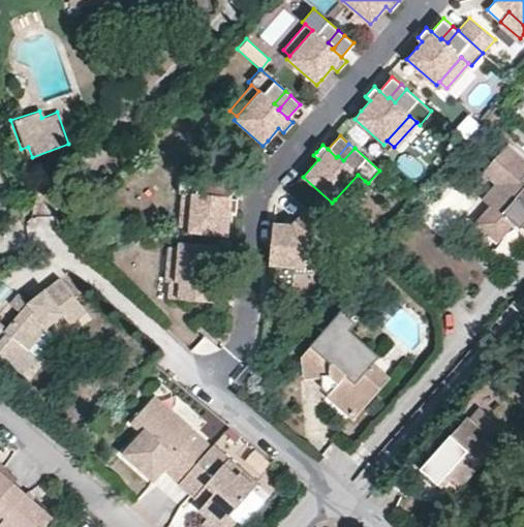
[(523,190),(512,181),(518,174),(523,166),(523,165),(499,145),(476,171),(490,183),(476,198),(485,207),(469,224),(492,243),(509,224),(515,229),(518,224),(523,217),(523,190)]
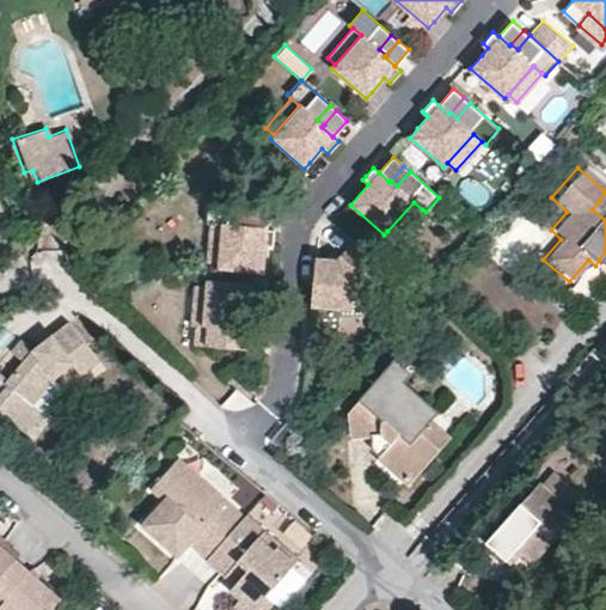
[(605,207),(599,201),(592,209),(605,220),(605,207)]
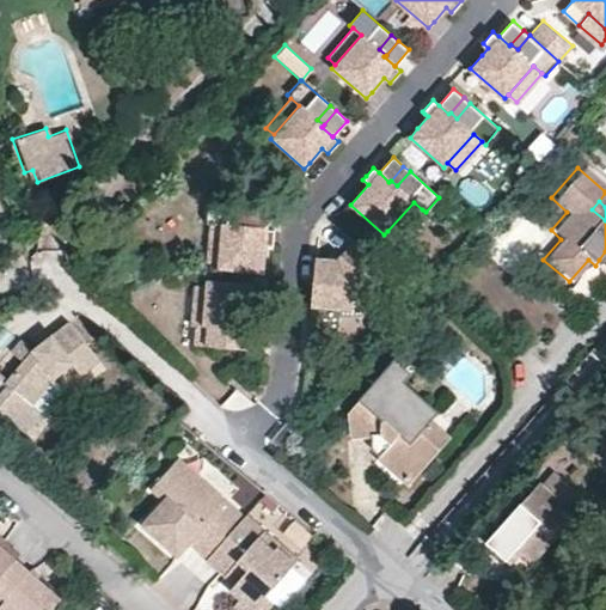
[(396,238),(422,209),(414,202),(387,231),(396,238)]
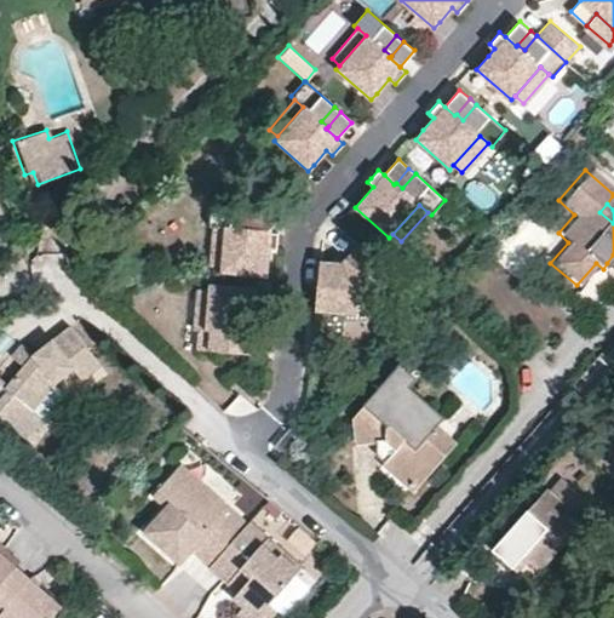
[(247,210),(208,207),(206,227),(212,228),(223,228),(219,268),(218,273),(264,278),(265,262),(267,250),(274,250),(275,235),(268,234),(254,233),(254,230),(246,229),(247,210)]
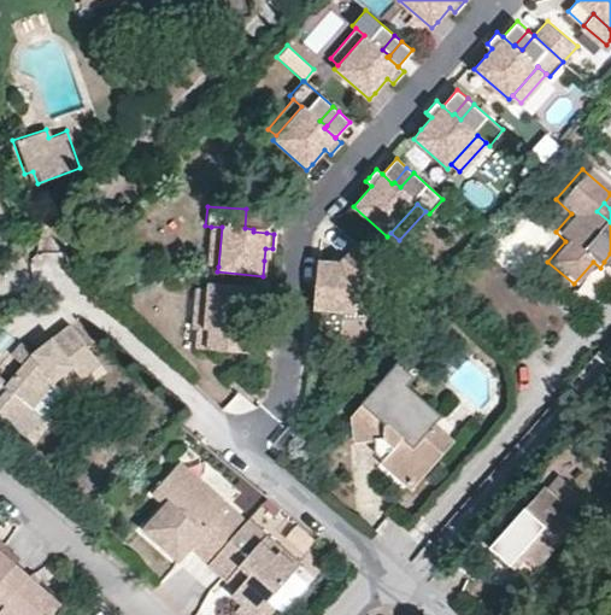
[(254,210),(246,209),(245,228),(253,229),(254,210)]
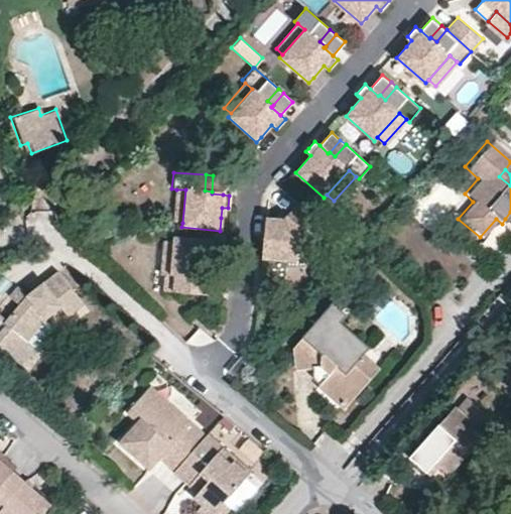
[(212,191),(212,194),(223,195),(225,176),(213,175),(212,191)]
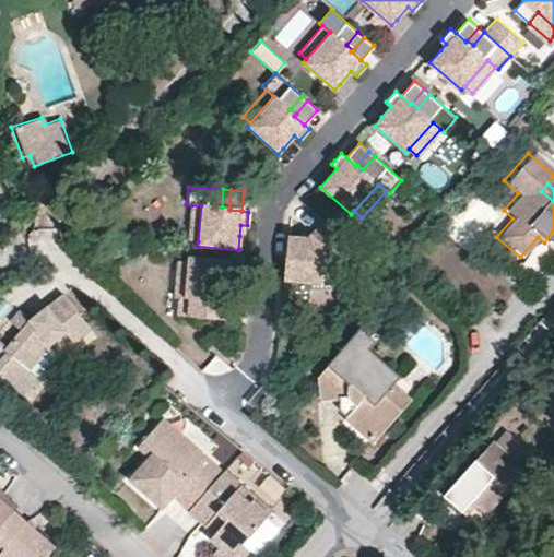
[(201,205),(191,205),(188,240),(198,241),(201,205)]
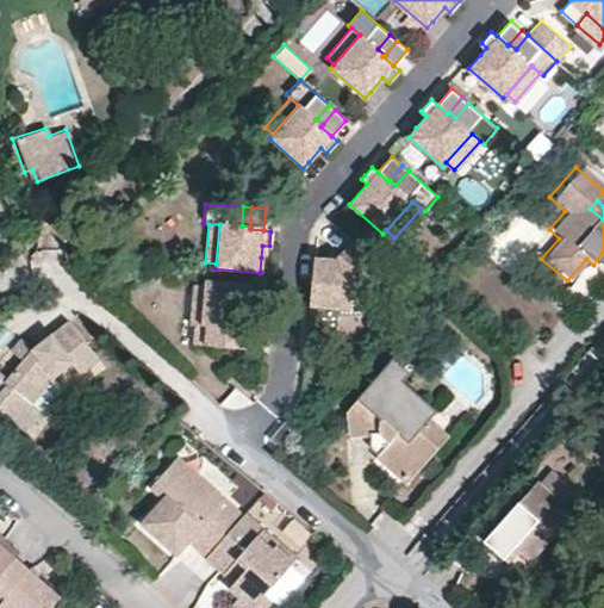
[(367,281),(380,267),(352,242),(335,260),(312,258),(310,296),(309,308),(348,311),(349,298),(365,280),(367,281)]
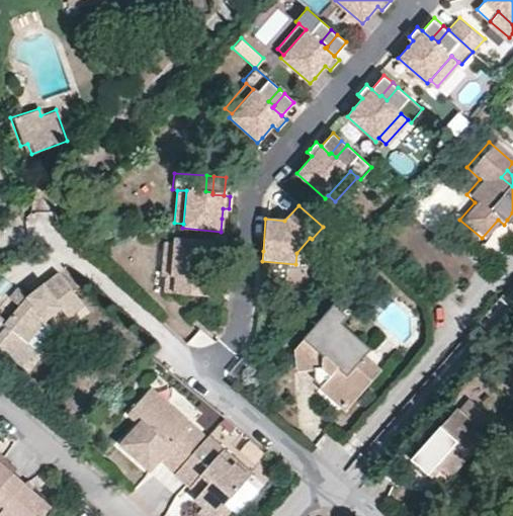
[(296,253),(295,264),(315,242),(312,239),(310,238),(296,253)]
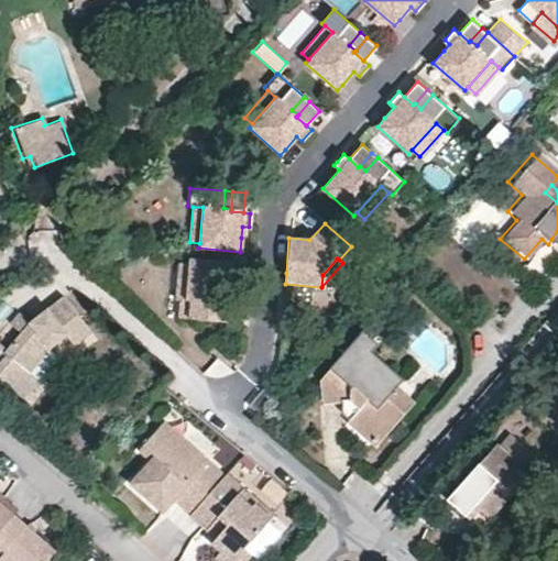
[(229,263),(188,260),(187,264),(184,300),(178,299),(176,318),(198,320),(200,300),(212,301),(222,303),(232,304),(233,289),(227,288),(229,263)]
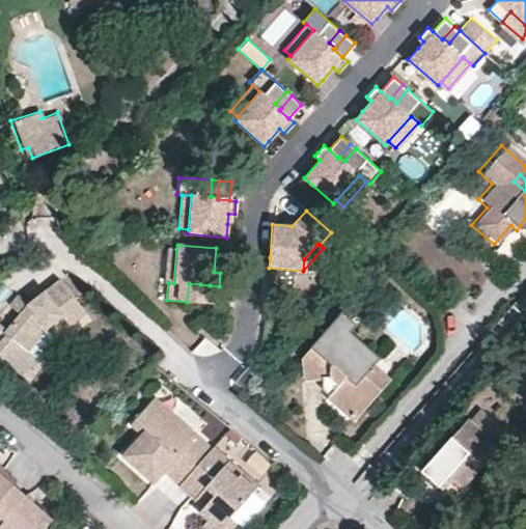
[(173,283),(176,249),(167,248),(164,282),(168,282),(173,283)]
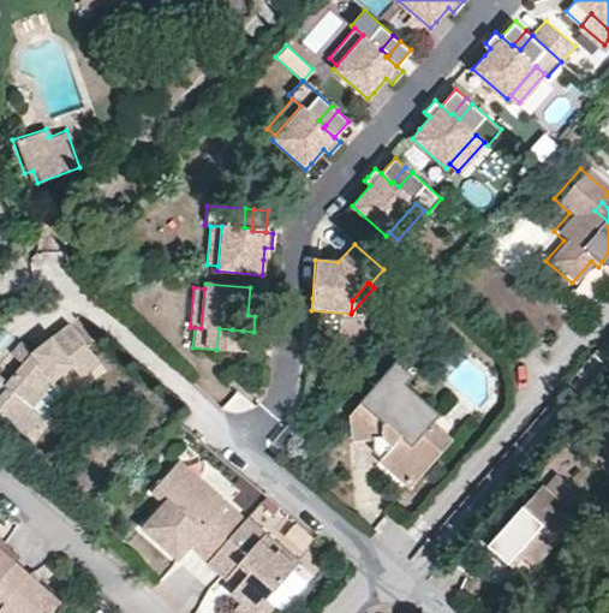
[(231,351),(232,329),(219,328),(216,350),(231,351)]
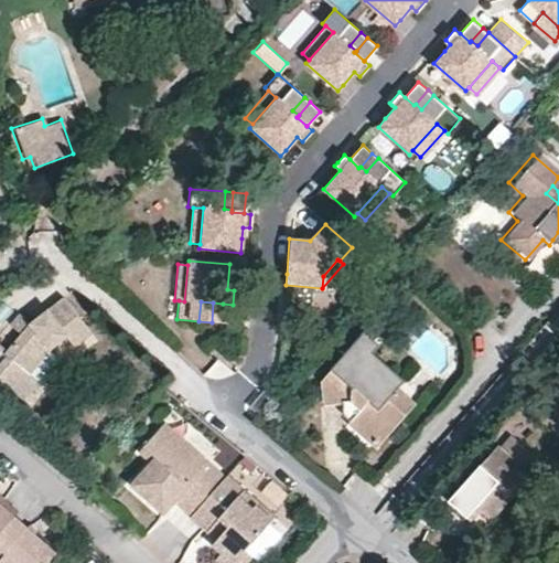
[(0,390),(17,404),(31,388),(22,381),(44,357),(58,342),(66,352),(83,336),(70,321),(53,303),(22,329),(11,319),(2,329),(14,339),(0,356),(0,390)]
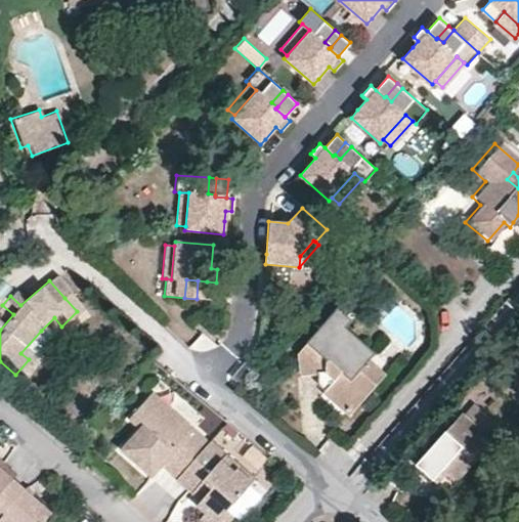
[(297,375),(315,374),(322,373),(330,380),(320,391),(318,393),(344,416),(348,411),(373,383),(357,370),(364,360),(352,350),(359,341),(343,327),(349,319),(335,307),(296,352),(297,375)]
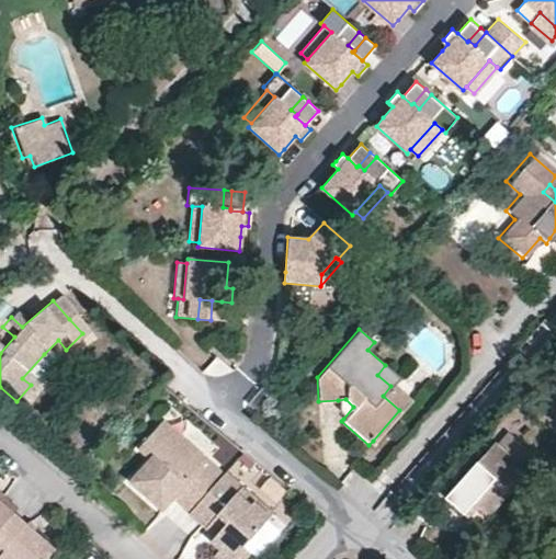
[(377,375),(390,386),(398,376),(385,365),(377,375)]
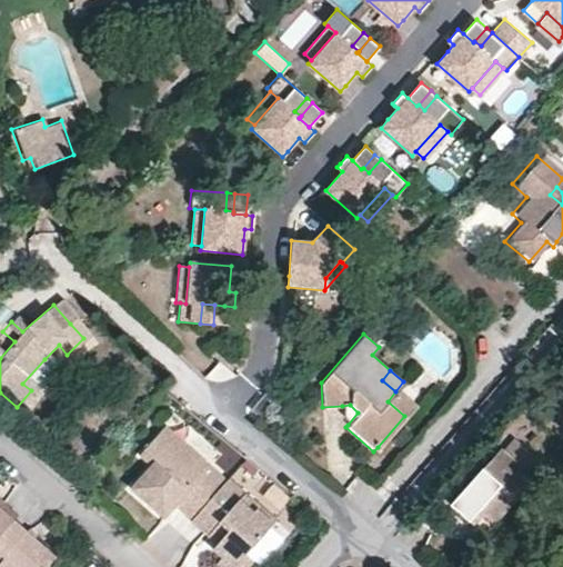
[(413,407),(395,391),(388,401),(404,416),(413,407)]
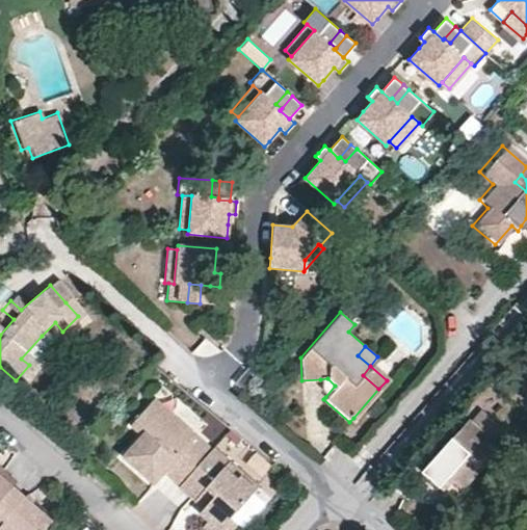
[(246,367),(231,385),(241,394),(257,376),(246,367)]
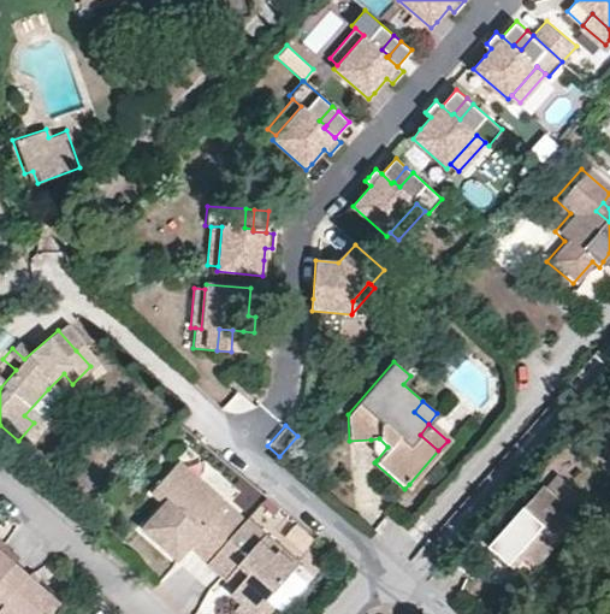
[(379,438),(371,440),(371,454),(377,460),(388,447),(379,438)]
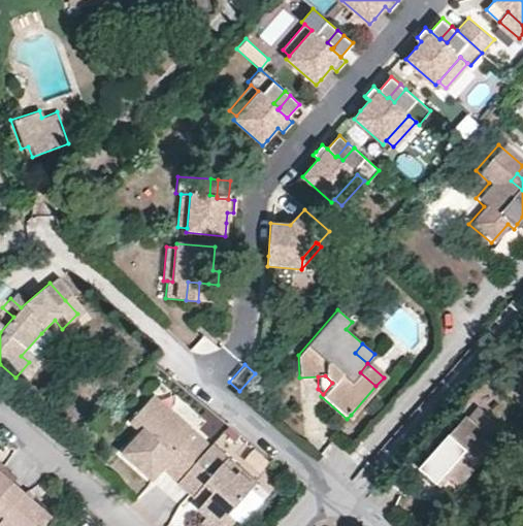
[(158,477),(172,490),(203,455),(151,407),(131,429),(142,439),(120,464),(132,475),(148,488),(158,477)]
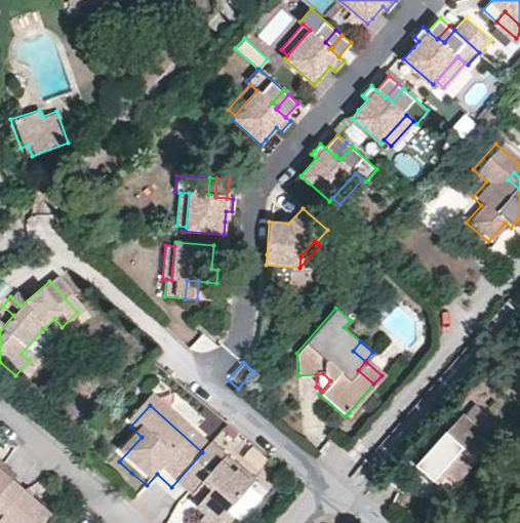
[(422,473),(432,482),(441,472),(454,484),(491,442),(484,437),(495,425),(474,406),(464,418),(461,415),(414,467),(422,473)]
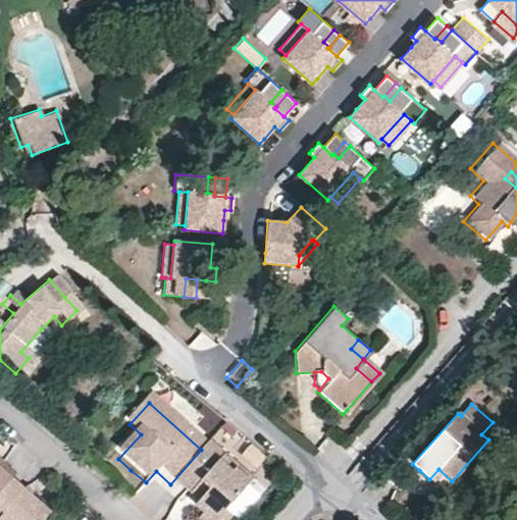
[(201,450),(170,484),(186,499),(191,491),(201,501),(195,507),(191,512),(197,518),(199,519),(218,519),(222,516),(245,489),(201,450)]
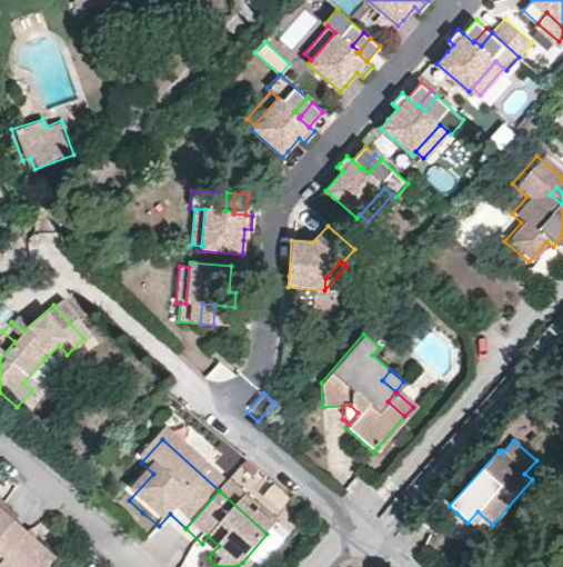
[(478,511),(468,523),(482,535),(492,525),(478,511)]
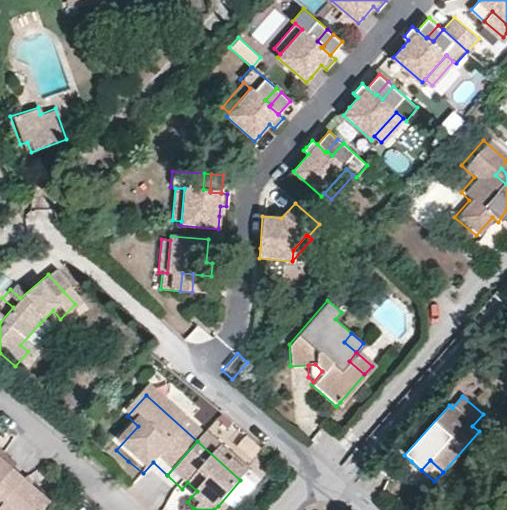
[(0,482),(10,471),(0,462),(0,482)]
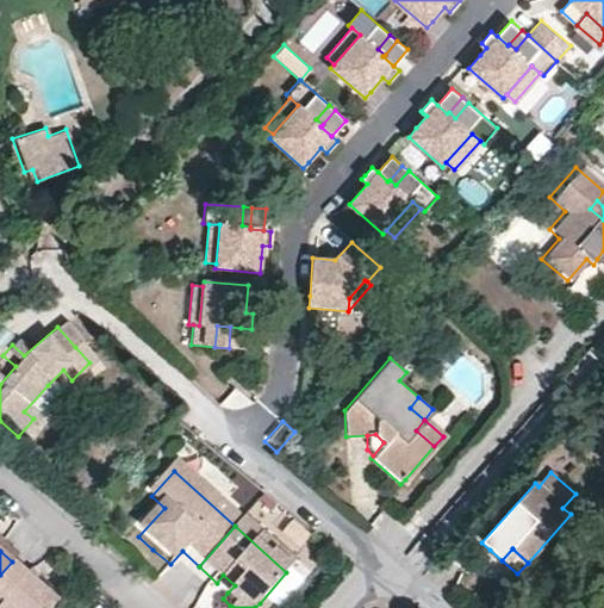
[(12,562),(0,575),(0,607),(53,607),(58,602),(36,583),(12,562)]
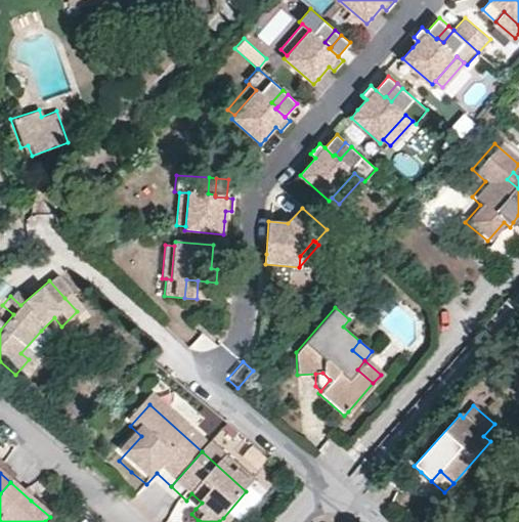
[(191,493),(186,501),(190,504),(196,509),(202,503),(191,493)]
